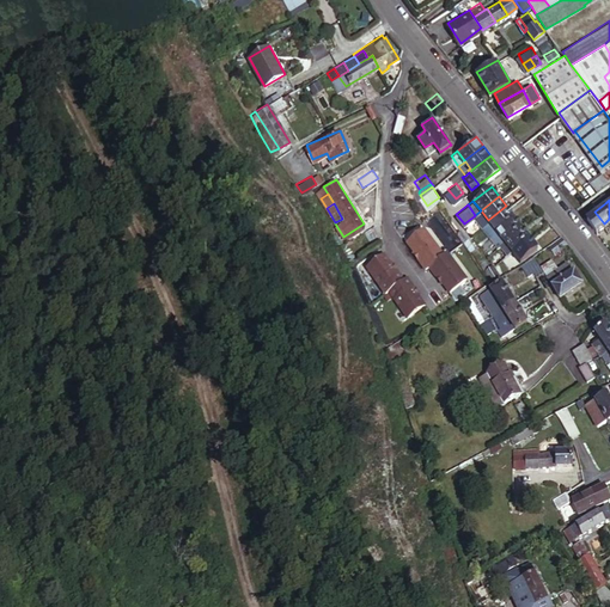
[(495,230),(514,215),(506,206),(488,220),(495,230)]
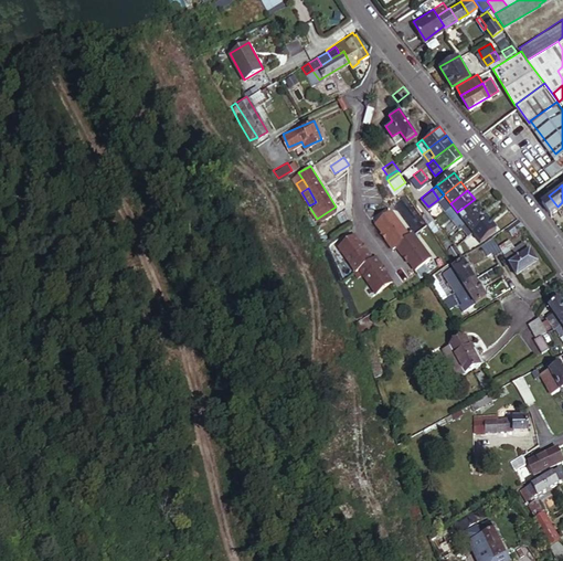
[(437,200),(444,209),(450,203),(444,194),(438,199),(437,200)]
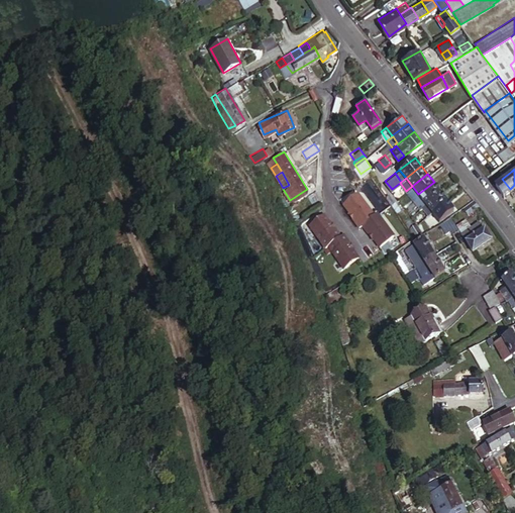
[(497,182),(505,193),(510,189),(502,179),(497,182)]
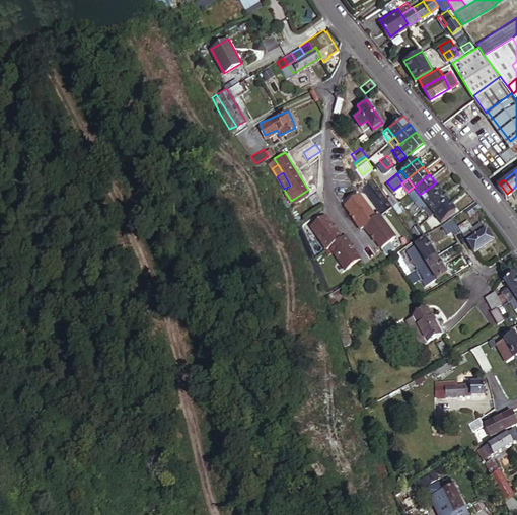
[(427,204),(442,192),(436,182),(420,195),(427,204)]
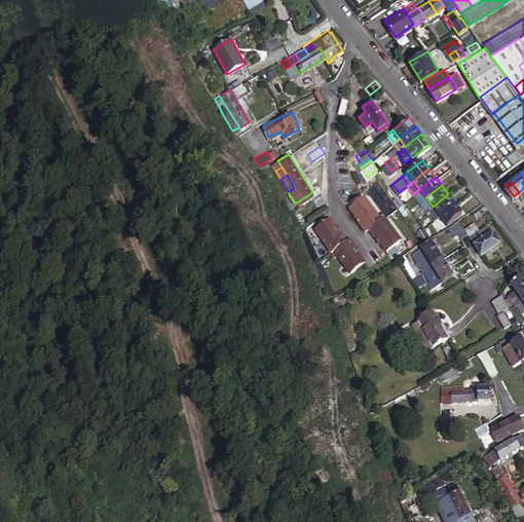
[(413,194),(419,202),(425,197),(419,189),(413,194)]
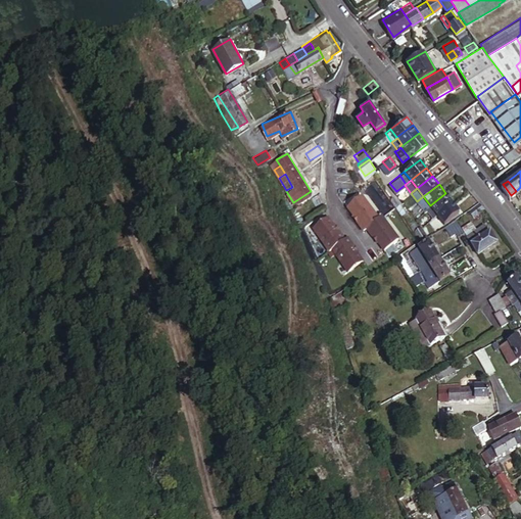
[(436,213),(452,201),(445,193),(430,205),(436,213)]
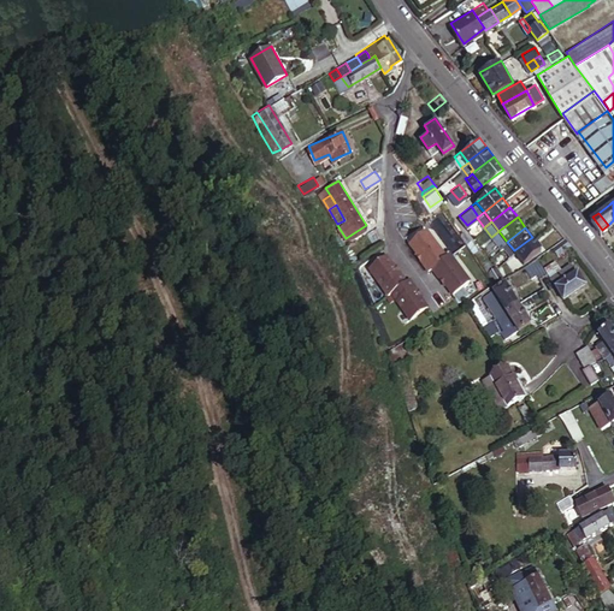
[(444,257),(425,231),(408,244),(415,254),(418,254),(417,257),(427,271),(431,268),(441,282),(444,282),(444,284),(452,294),(468,282),(448,255),(444,257)]
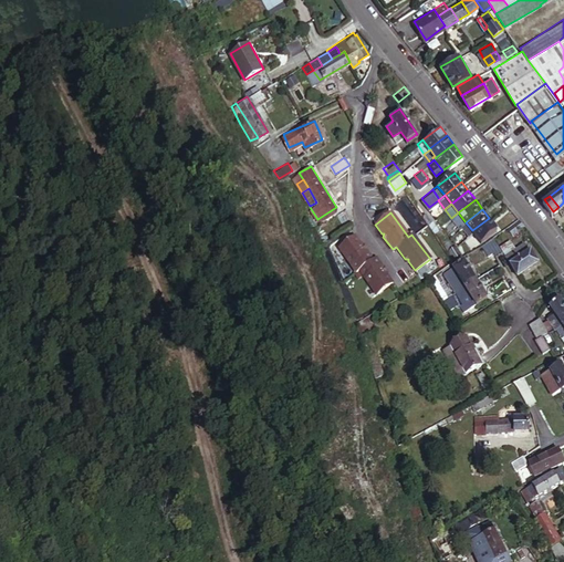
[(451,218),(459,227),(460,226),(466,222),(458,212),(451,218)]
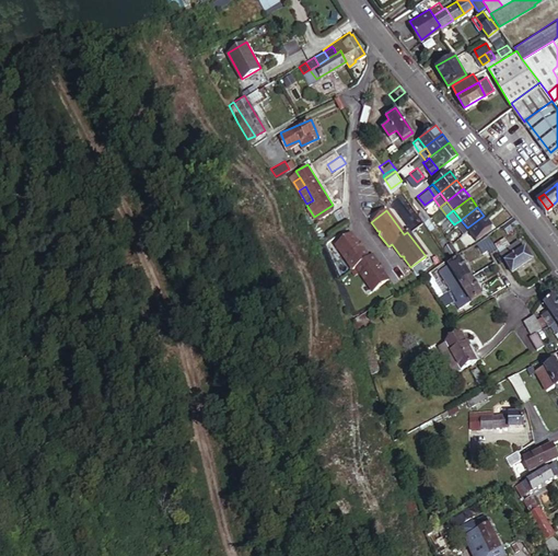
[(518,221),(512,215),(501,222),(506,230),(518,221)]
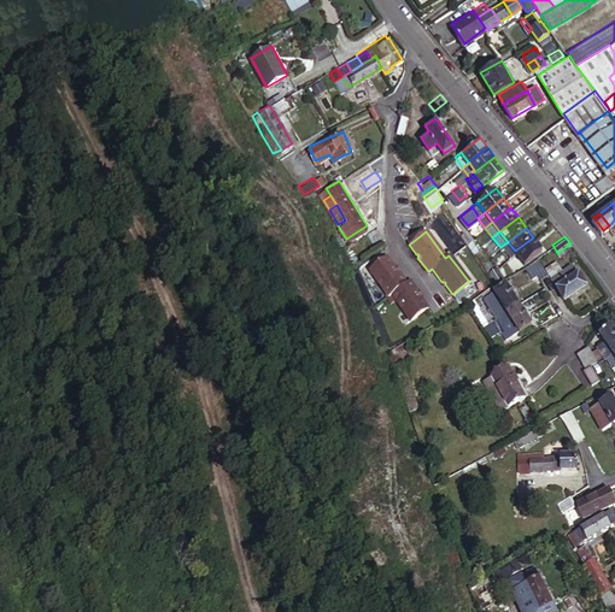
[(542,247),(533,237),(515,251),(522,262),(542,247)]
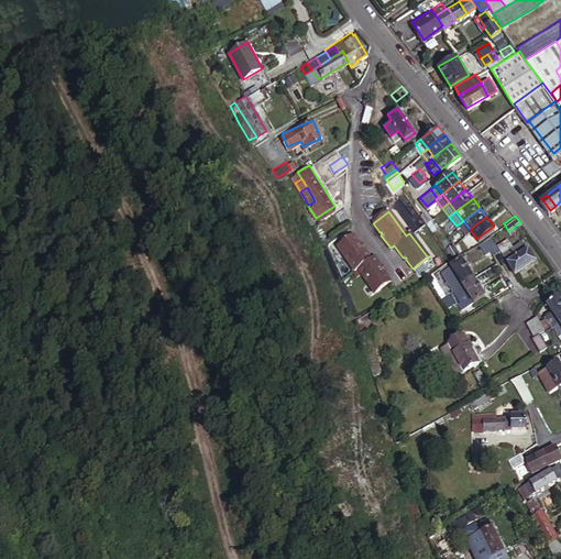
[(464,233),(470,229),(463,221),(458,225),(464,233)]
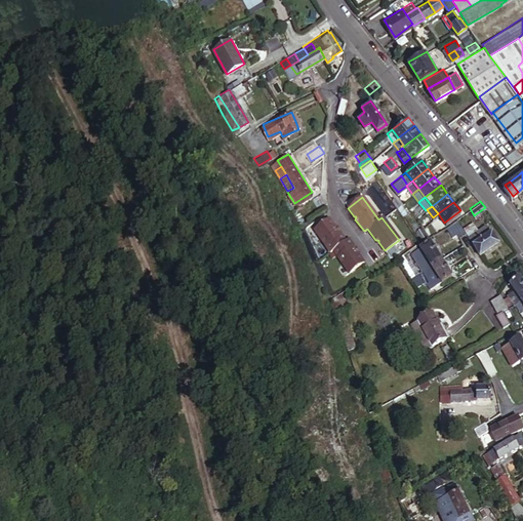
[(334,248),(351,271),(365,259),(359,251),(357,251),(358,248),(349,237),(346,239),(337,228),(334,228),(334,226),(328,217),(314,228),(331,250),(334,248)]
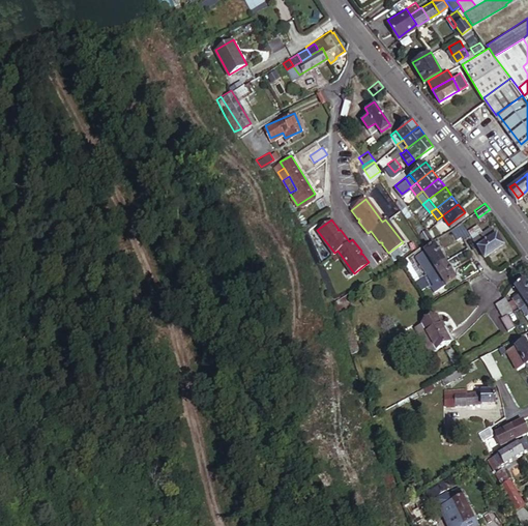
[(469,229),(463,221),(459,223),(463,231),(469,229)]
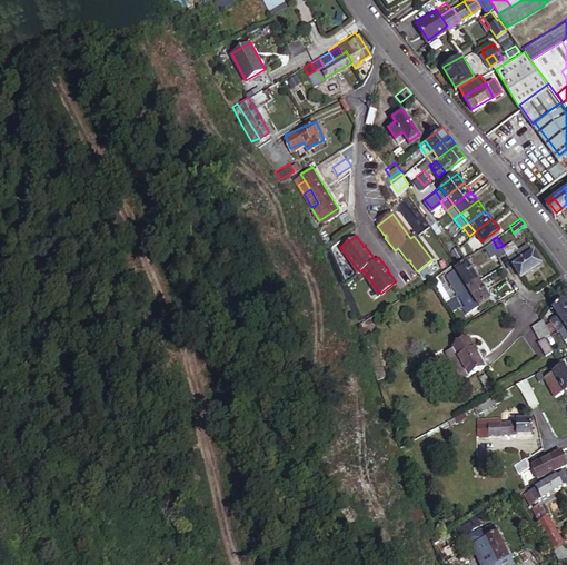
[(449,238),(444,243),(447,247),(449,251),(456,246),(449,238)]
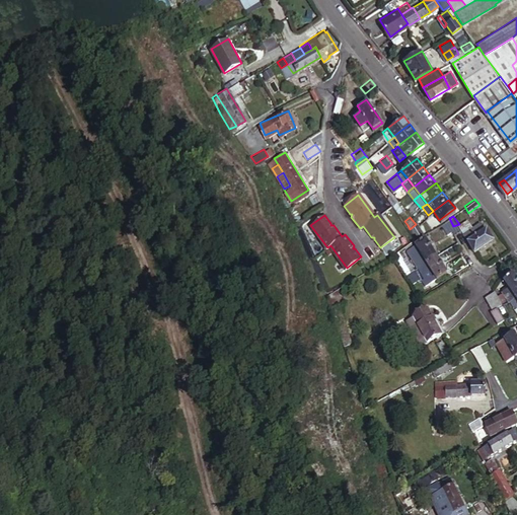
[(461,224),(464,230),(474,225),(471,219),(461,224)]
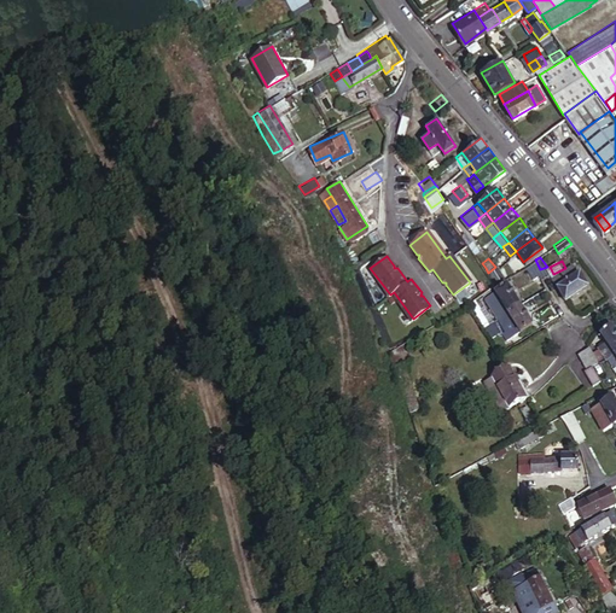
[(553,274),(555,276),(556,278),(558,282),(580,270),(575,263),(565,268),(553,274)]
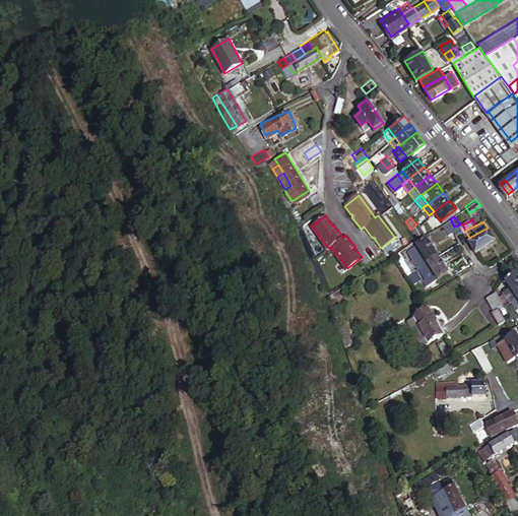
[(416,224),(410,230),(415,237),(423,232),(417,224),(416,224)]
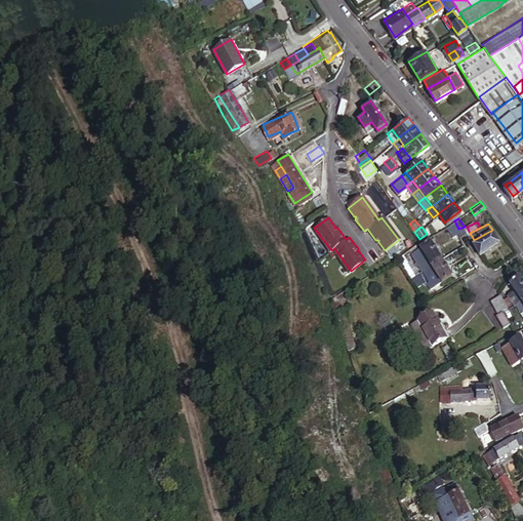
[(492,230),(474,240),(474,241),(480,251),(498,241),(492,230)]
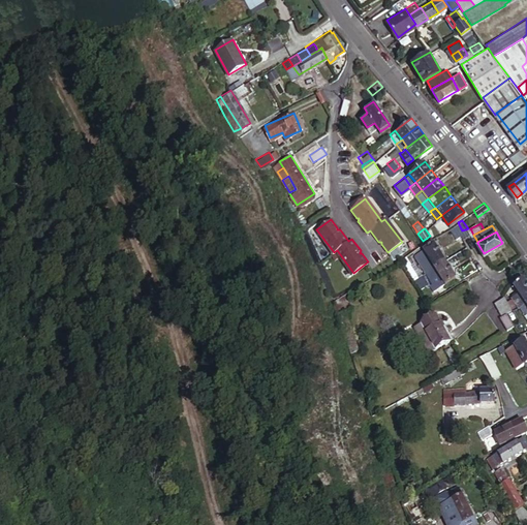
[(433,265),(443,258),(432,241),(422,248),(433,265)]
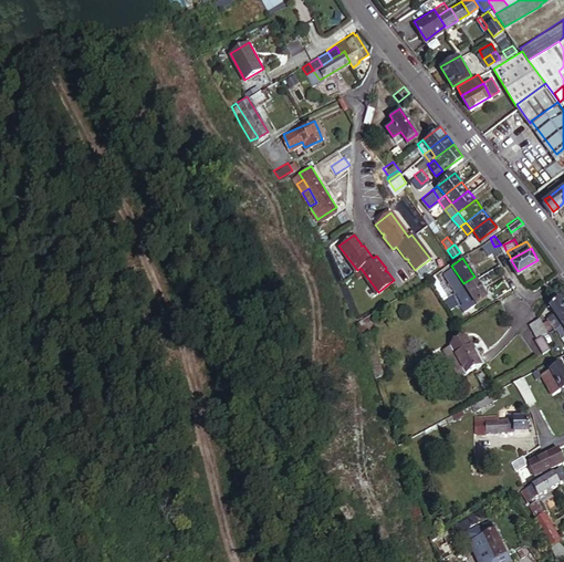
[(458,288),(463,283),(451,266),(444,271),(455,290),(458,288)]
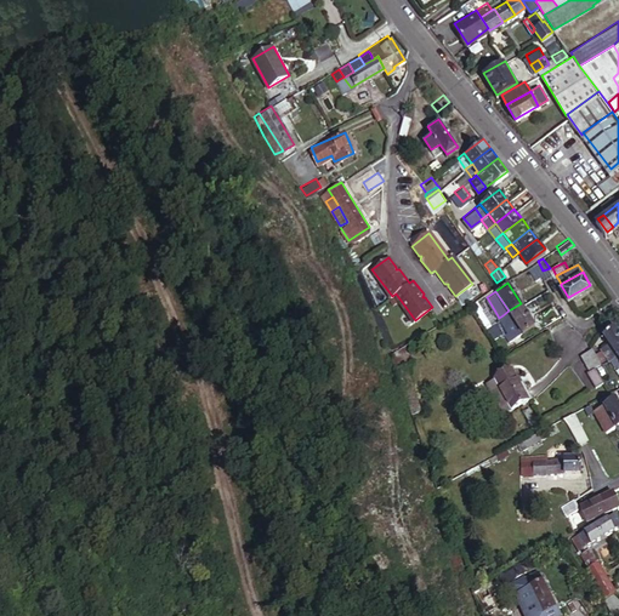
[(492,323),(476,300),(471,302),(487,326),(492,323)]
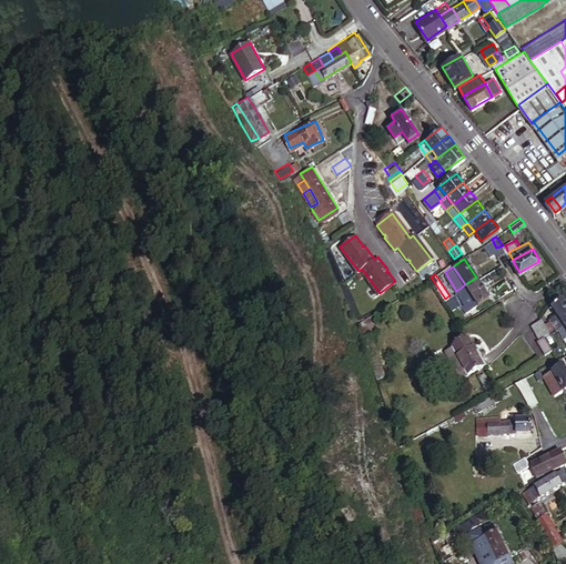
[(488,295),(476,278),(465,284),(472,294),(477,303),(488,295)]
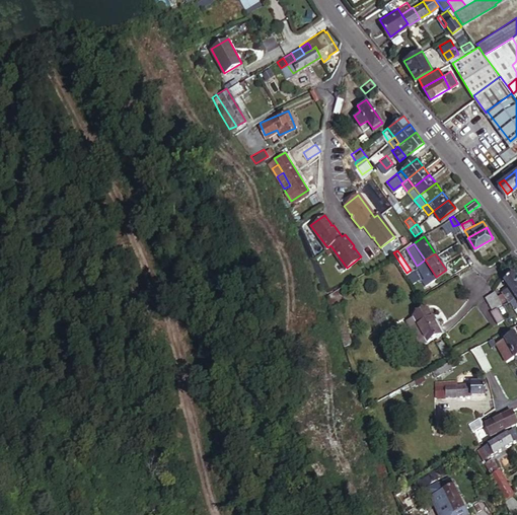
[(454,272),(466,264),(461,254),(448,263),(454,272)]
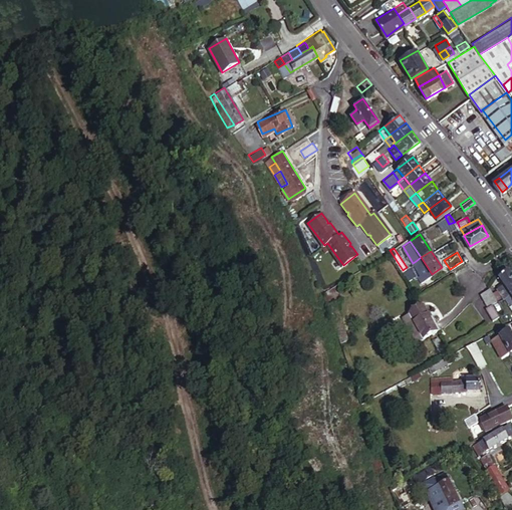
[(427,266),(421,257),(416,261),(422,269),(427,266)]
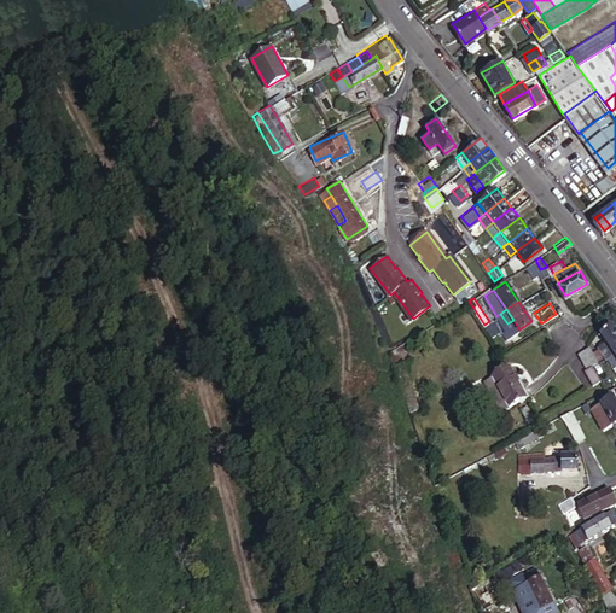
[(500,314),(497,316),(505,330),(503,331),(506,338),(513,333),(507,323),(500,314)]
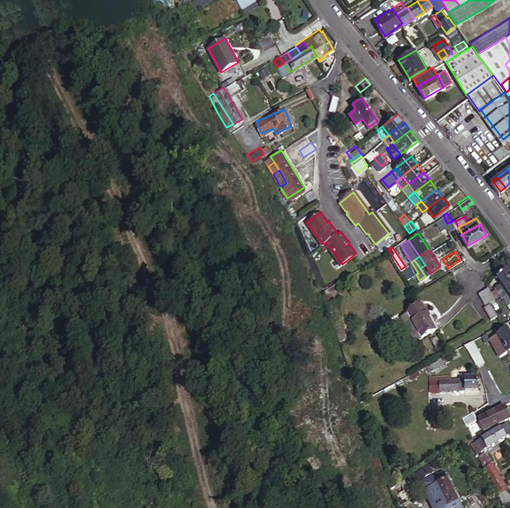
[(405,266),(401,269),(406,277),(413,272),(408,264),(405,266)]
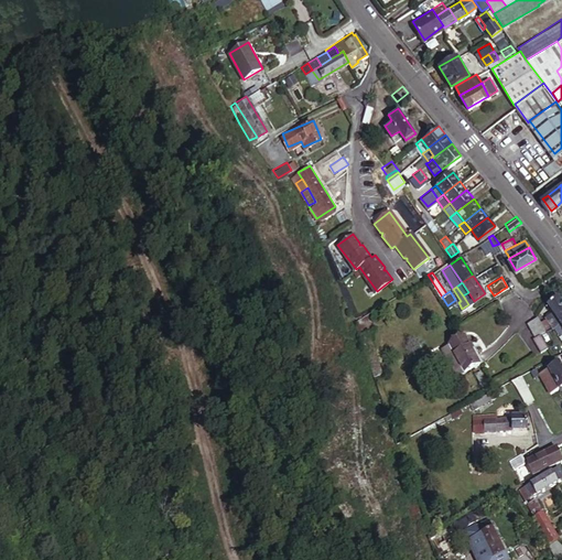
[(468,304),(474,301),(468,292),(463,295),(468,304)]
